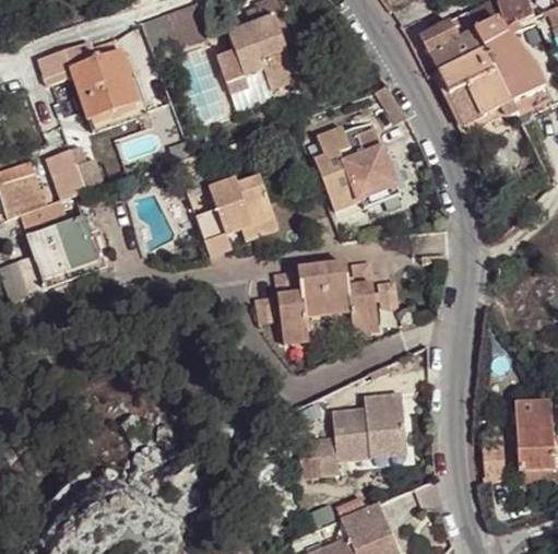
[(250,22),(227,31),(234,49),(216,56),(229,92),(266,79),(271,89),(310,74),(301,51),(288,56),(281,35),(273,14),(281,11),(276,0),(266,0),(246,8),(250,22)]
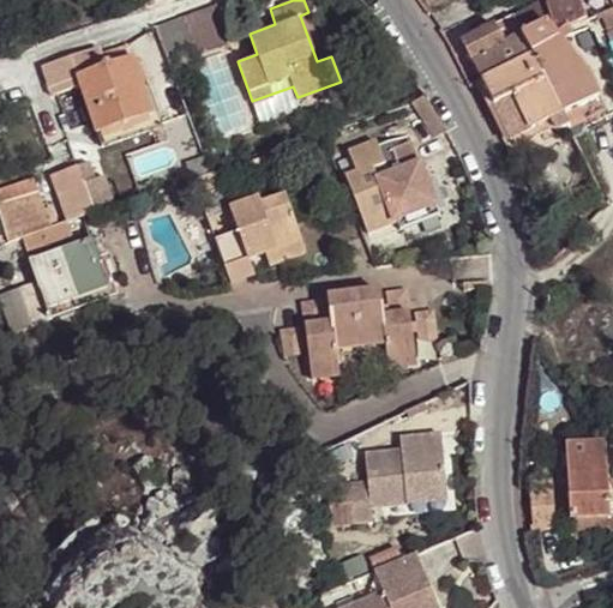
[(532,50),(562,110),(599,90),(587,67),(556,28),(586,13),(581,0),(545,0),(550,14),(521,30),(503,40),(493,19),(486,23),(474,30),(460,37),(480,77),(532,50)]
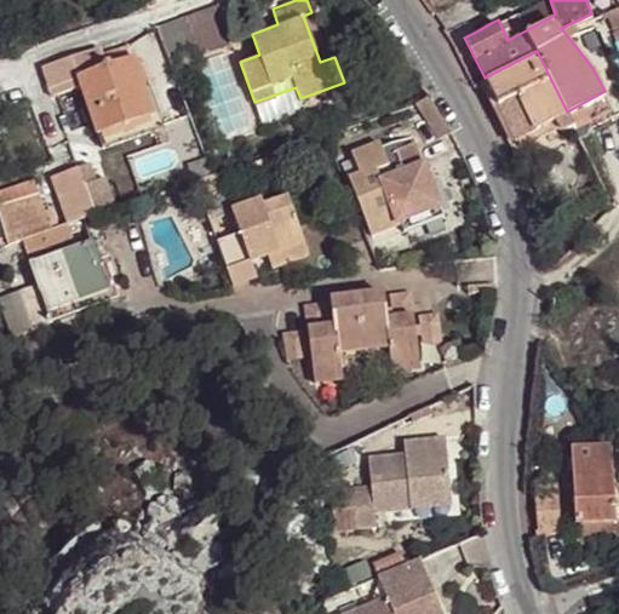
[(555,15),(550,0),(536,0),(516,11),(526,30),(555,15)]
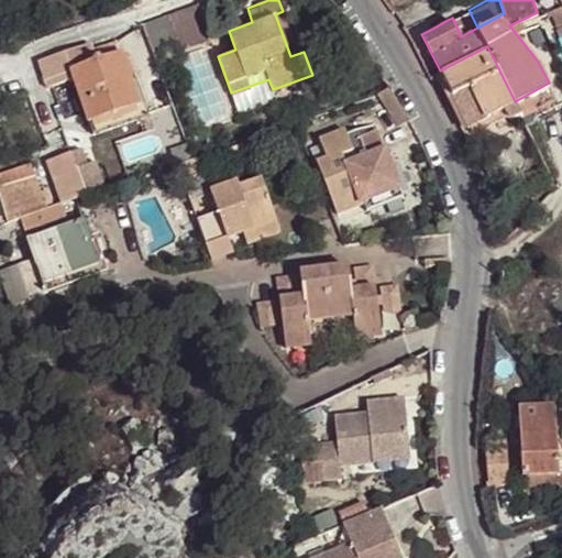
[(168,11),(182,47),(210,36),(197,1),(168,11)]
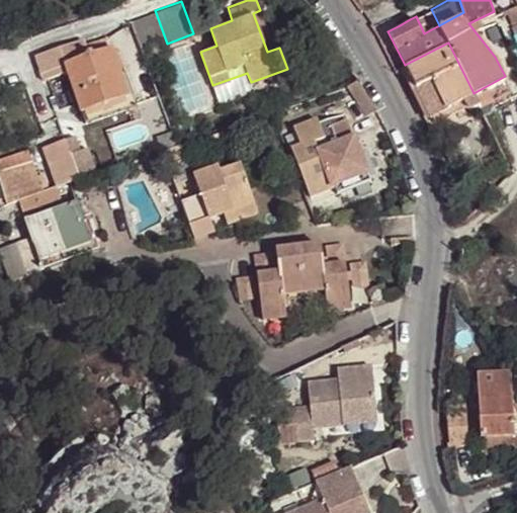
[(130,19),(142,53),(167,44),(155,10),(130,19)]
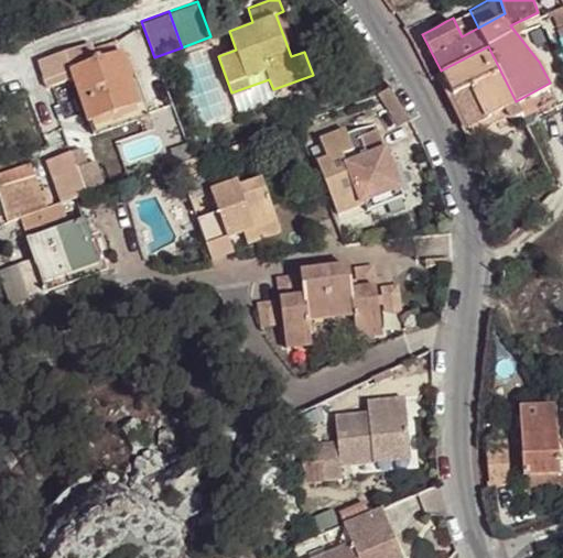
[(275,14),(283,35),(291,33),(283,11),(275,14)]
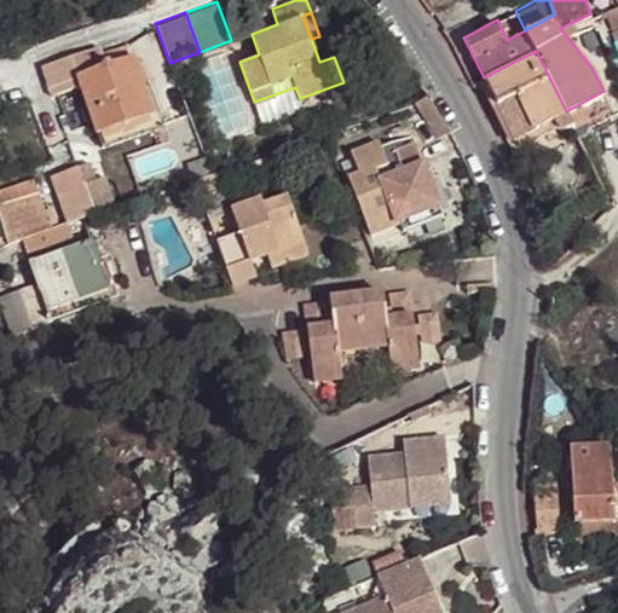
[(473,19),(478,30),(490,23),(485,13),(473,19)]
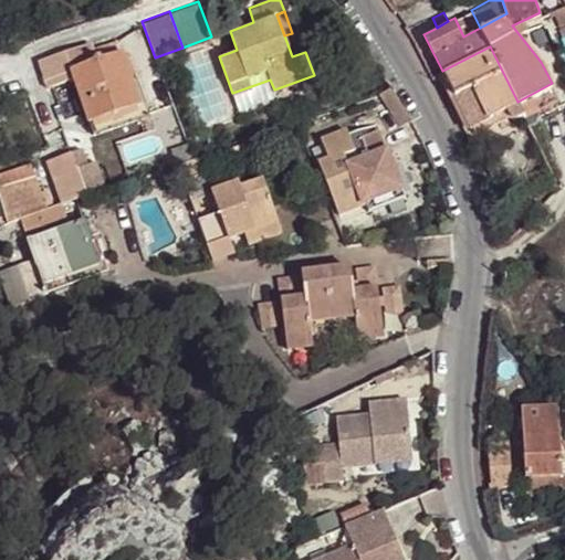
[(70,67),(119,50),(115,38),(95,45),(92,39),(41,56),(51,84),(73,75),(70,67)]
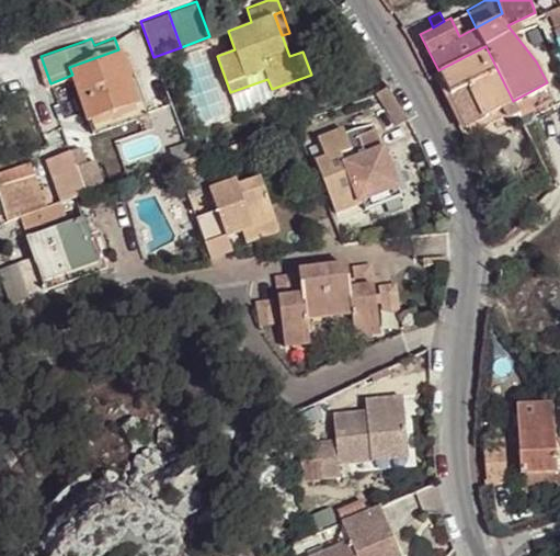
[(520,113),(513,101),(486,46),(438,70),(466,124),(502,106),(505,114),(507,116),(509,116),(512,115),(520,113)]
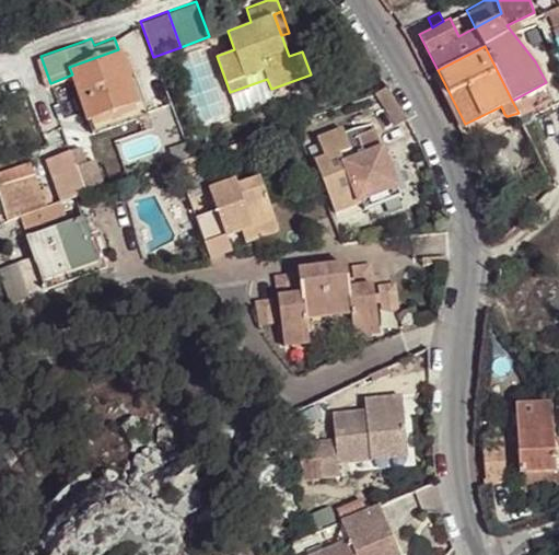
[(118,49),(69,67),(72,74),(88,119),(138,102),(119,49),(118,49)]
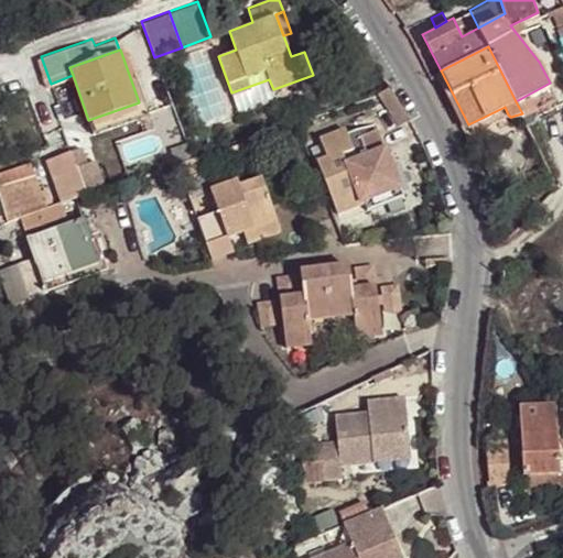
[(269,79),(231,93),(238,110),(275,96),(273,89),(269,79)]
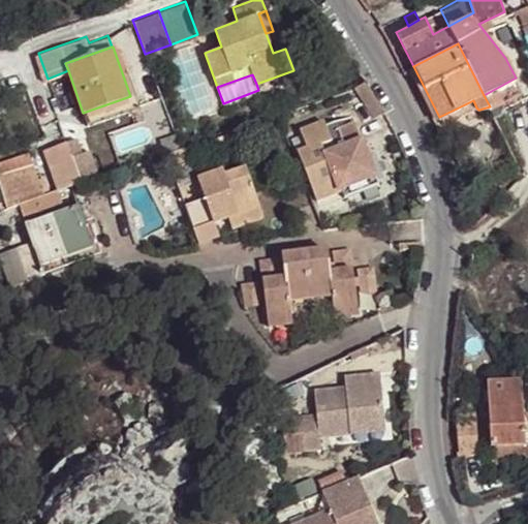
[(366,81),(352,85),(372,115),(382,108),(366,81)]
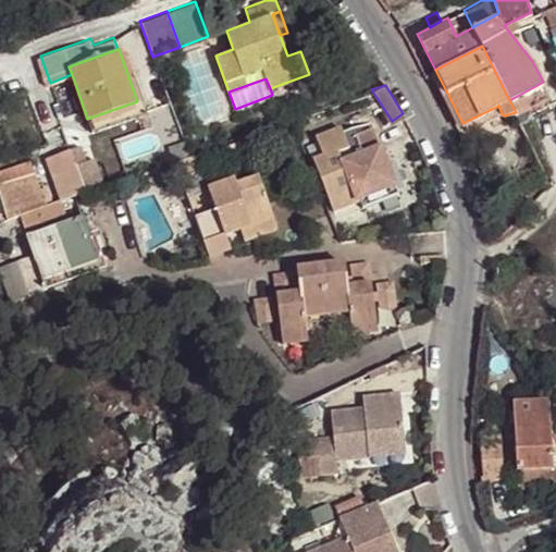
[(137,101),(87,119),(90,129),(140,112),(137,101)]
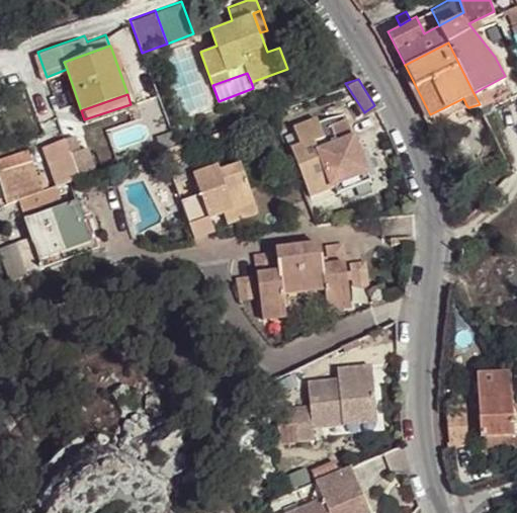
[(463,98),(430,114),(434,121),(466,105),(463,98)]
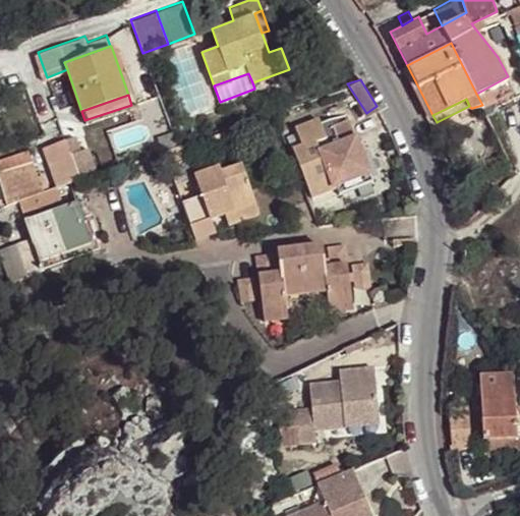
[(318,116),(294,125),(301,142),(291,146),(311,194),(336,185),(369,171),(348,118),(323,128),(318,116)]
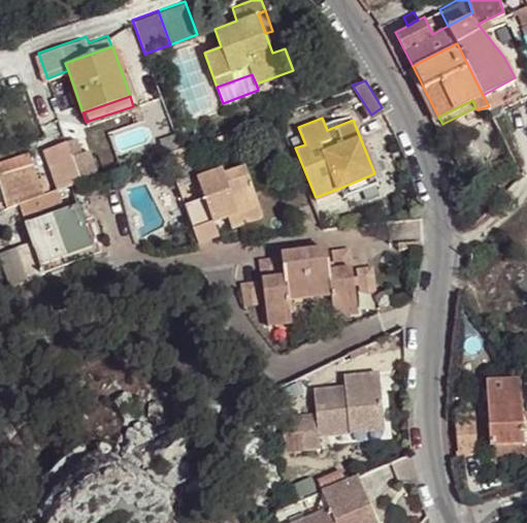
[(217,134),(195,142),(198,151),(219,142),(217,134)]
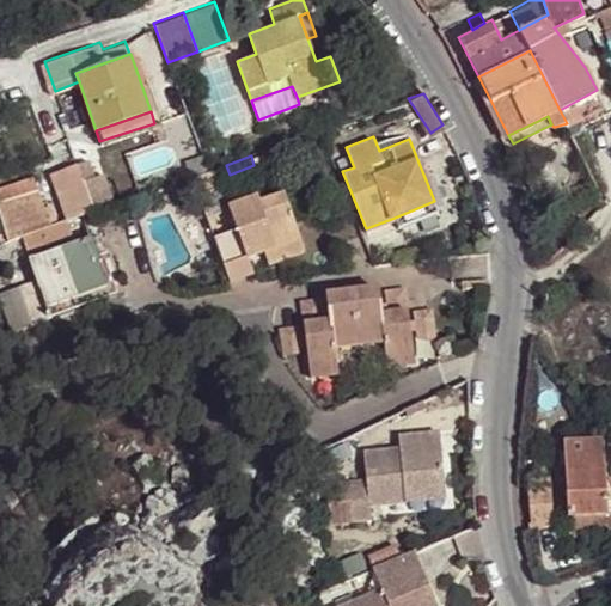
[(87,158),(75,163),(92,208),(112,201),(103,171),(93,175),(87,158)]
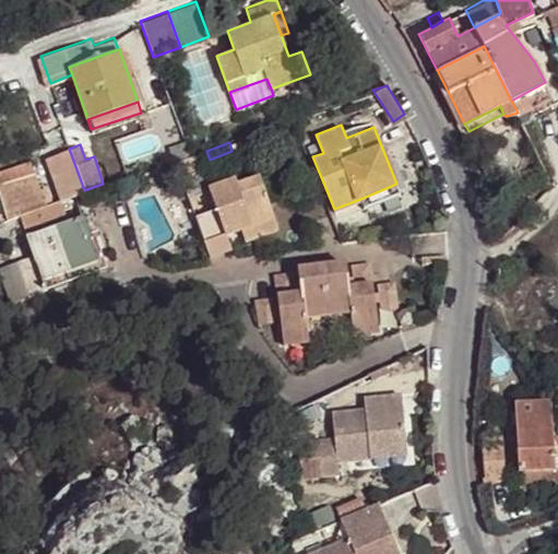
[(60,198),(84,190),(69,149),(46,156),(60,198)]
